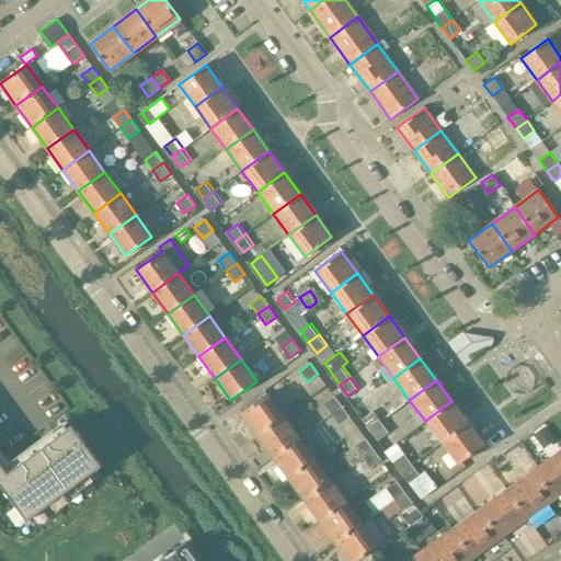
[(240,414),(256,436),(283,416),(266,395),(240,414)]
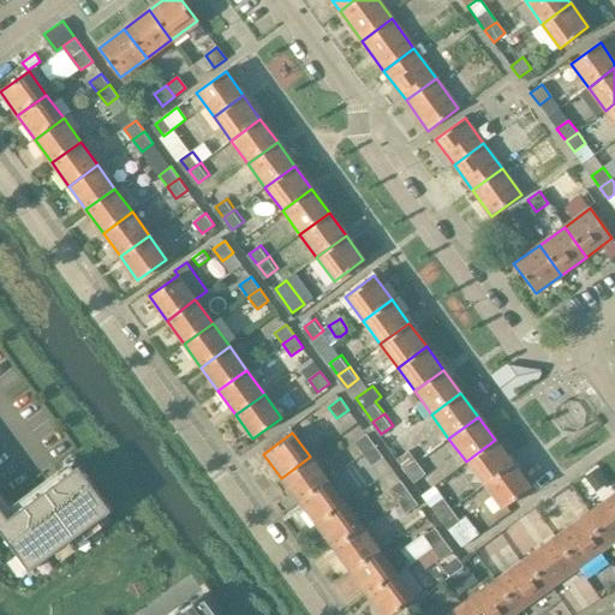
[(363,454),(375,446),(366,434),(354,442),(363,454)]
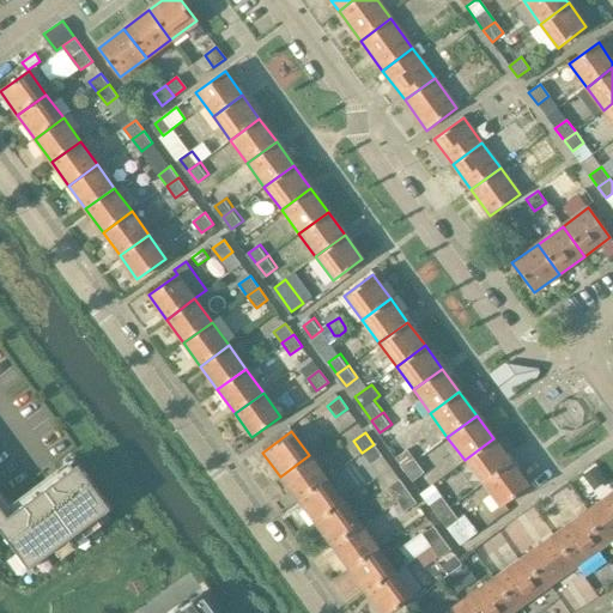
[(481,484),(510,462),(493,438),(465,460),(481,484)]
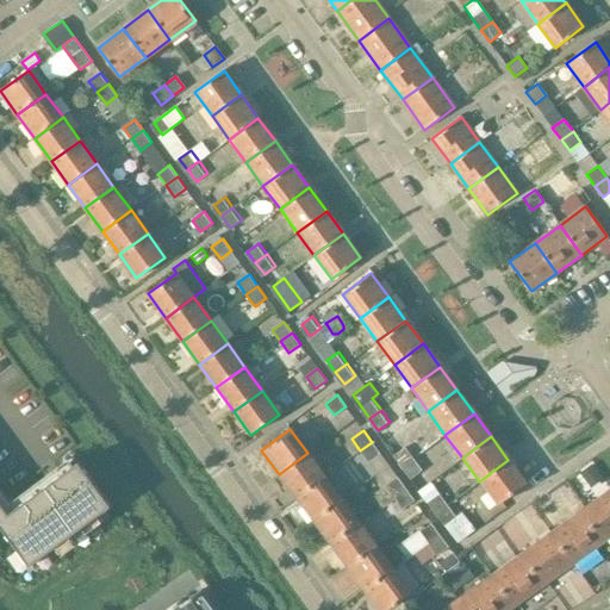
[(380,454),(372,442),(360,450),(368,462),(380,454)]
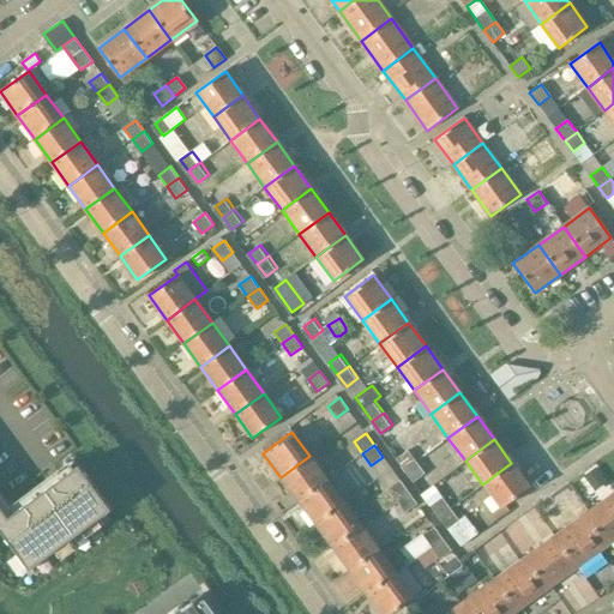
[(409,447),(397,456),(407,468),(417,459),(409,447)]
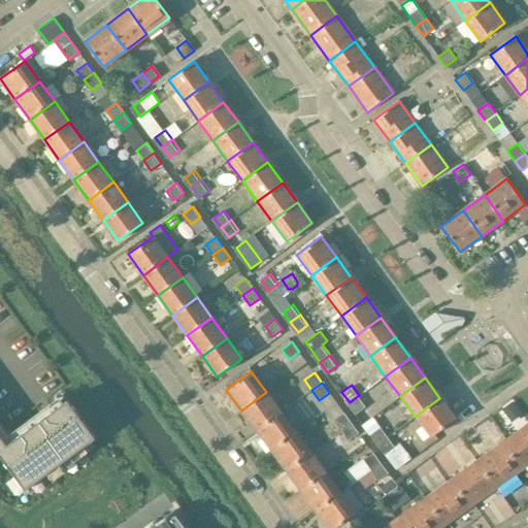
[(256,430),(281,413),(266,392),(241,410),(256,430)]
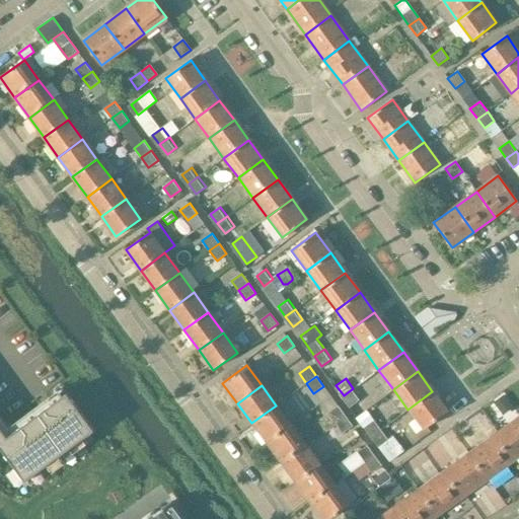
[(353,388),(344,395),(351,405),(358,416),(368,409),(361,398),(353,388)]
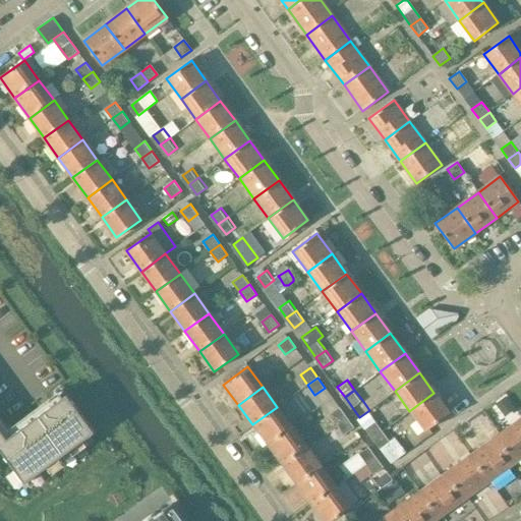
[(433,393),(409,411),(424,431),(449,413),(433,393)]
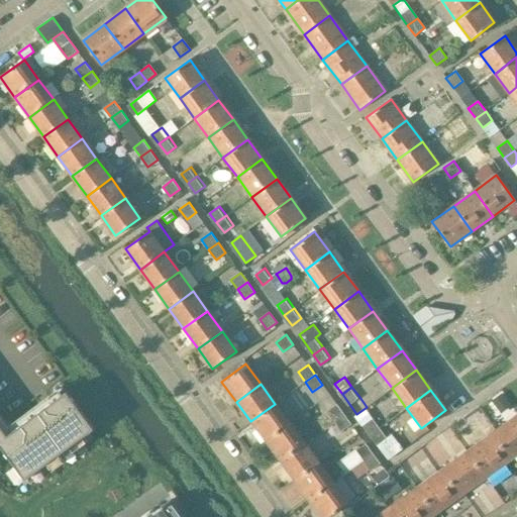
[(0,445),(25,480),(94,429),(67,392),(7,435),(0,425),(0,445)]
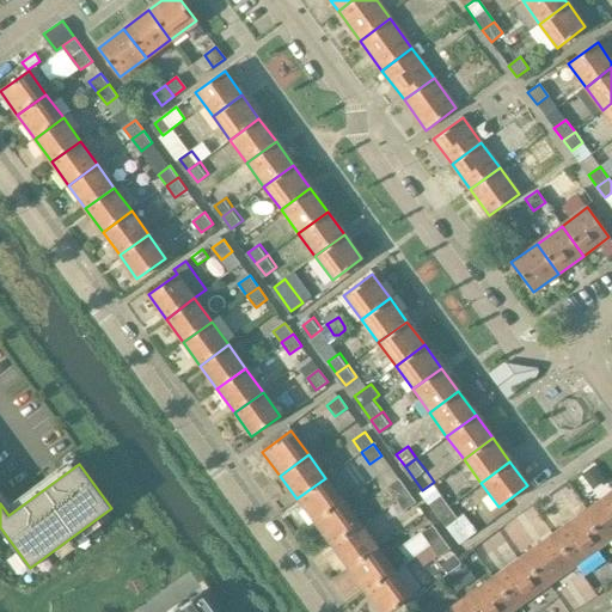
[(594,466),(583,475),(592,487),(603,478),(594,466)]
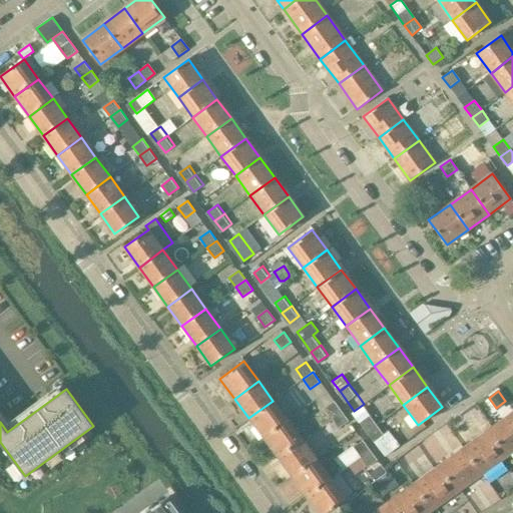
[(264,438),(287,420),(273,401),(248,418),(264,438)]
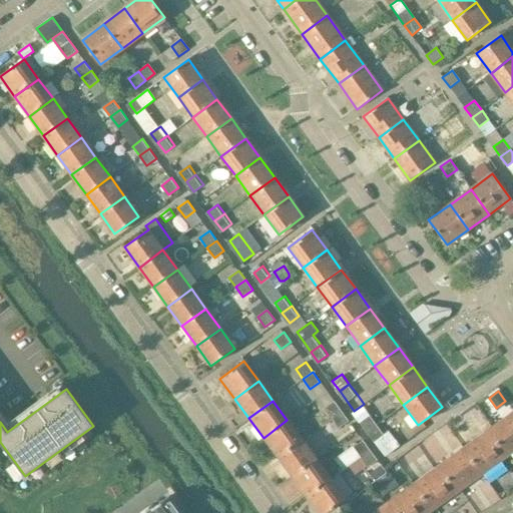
[(332,418),(341,411),(334,402),(325,409),(332,418)]
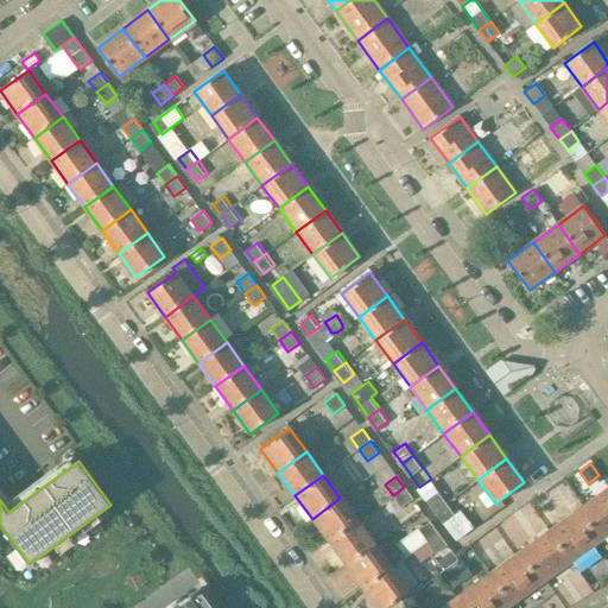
[(412,499),(404,487),(393,495),(401,507),(412,499)]
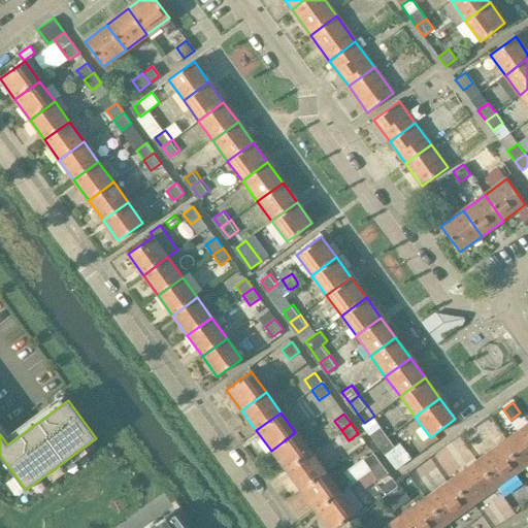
[(527,425),(527,424),(501,442),(521,469),(527,463),(527,425)]
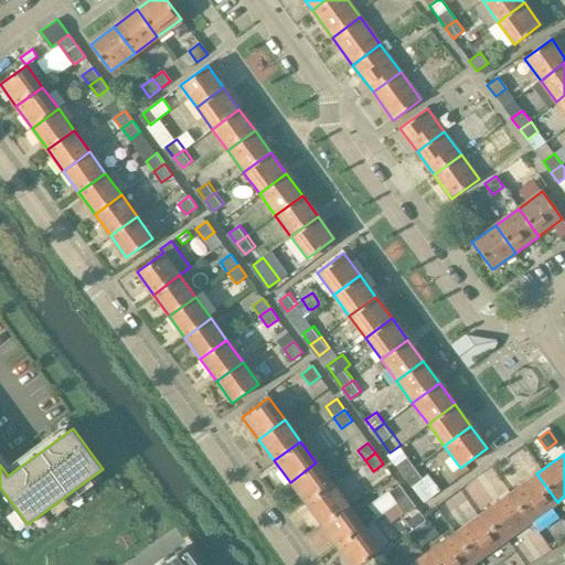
[(397,462),(405,473),(416,466),(408,455),(397,462)]
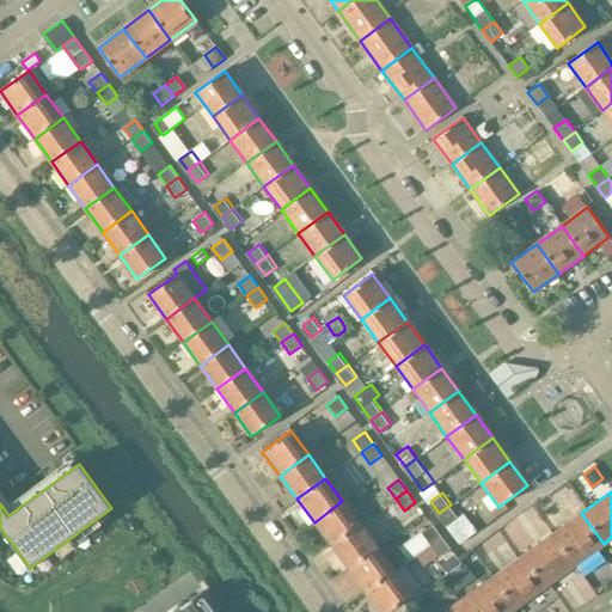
[(331,545),(360,525),(342,501),(314,522),(331,545)]
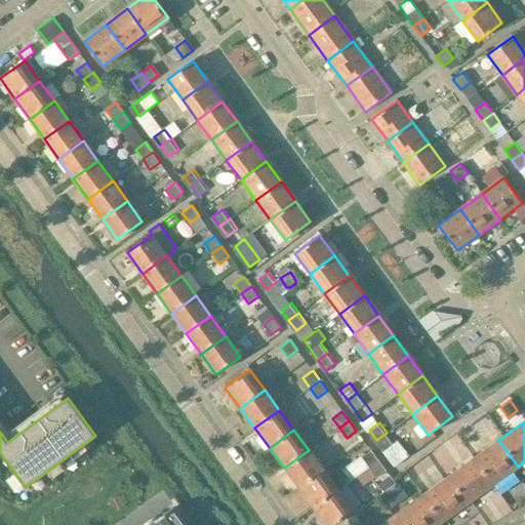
[(387,433),(376,440),(384,450),(394,443),(387,433)]
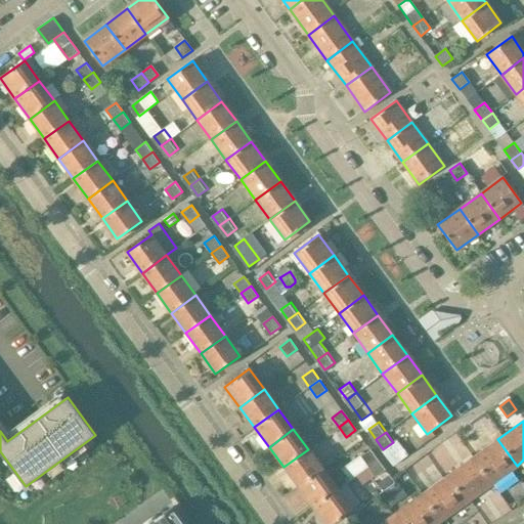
[(497,439),(472,457),(491,484),(517,466),(497,439)]
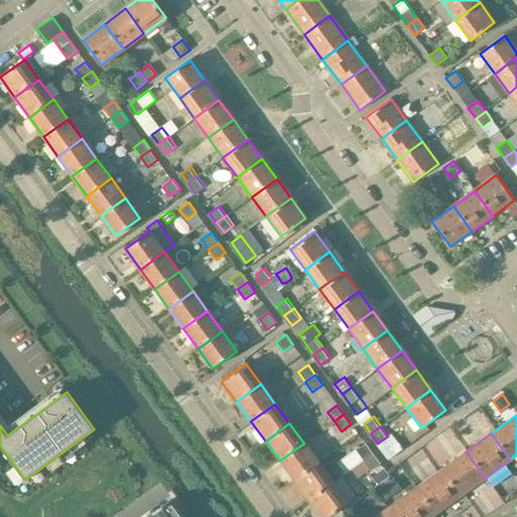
[(294,481),(318,463),(304,443),(280,460),(294,481)]
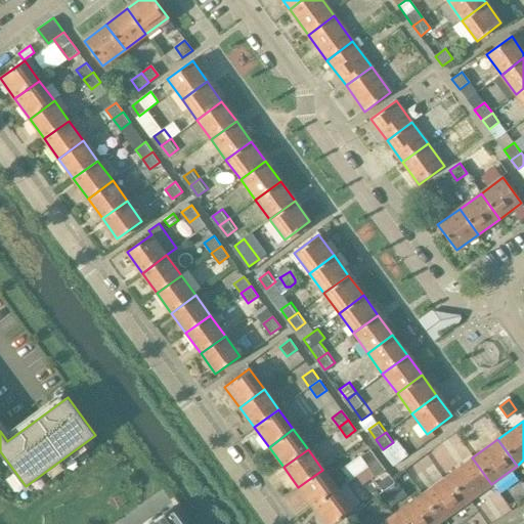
[(367,467),(378,460),(370,450),(360,457),(367,467)]
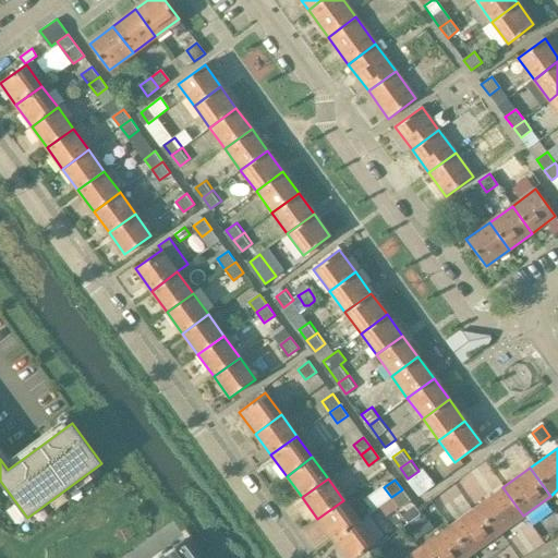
[(502,487),(475,507),(496,535),(523,516),(502,487)]
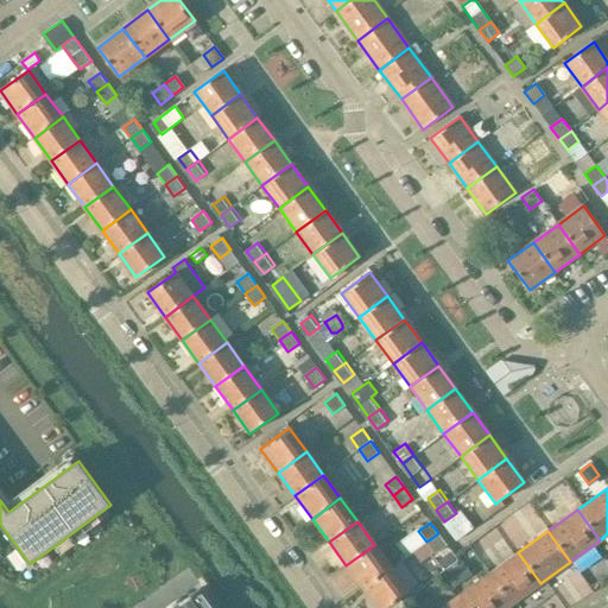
[(447,545),(438,533),(426,542),(435,553),(447,545)]
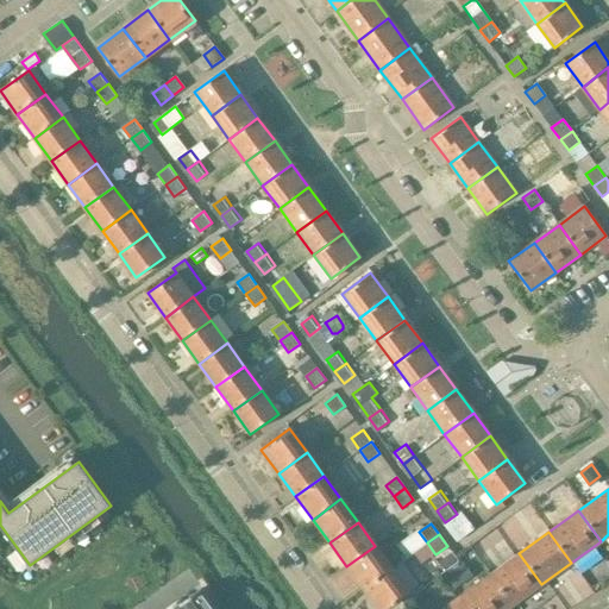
[(363,590),(391,569),(375,546),(346,566),(363,590)]
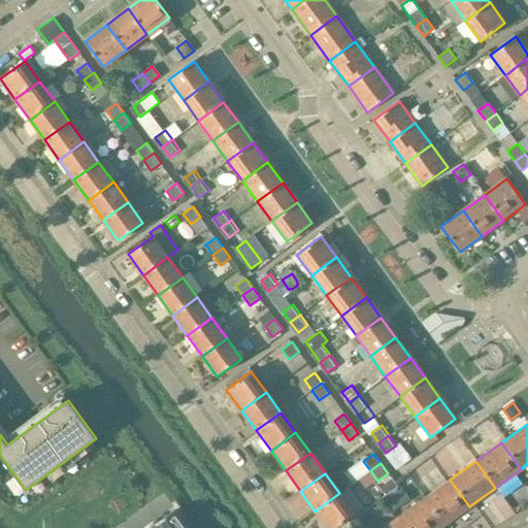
[(391,480),(383,486),(389,493),(396,487),(391,480)]
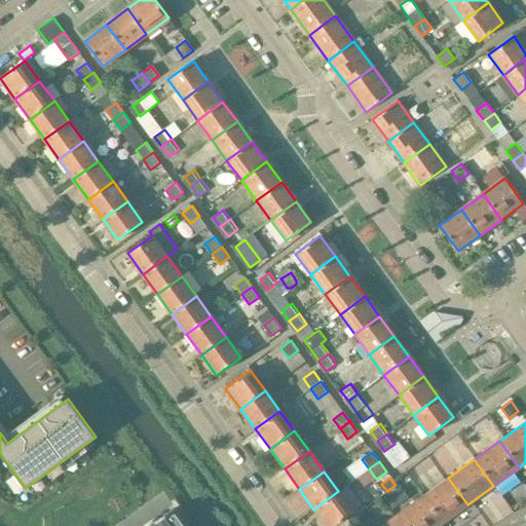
[(448,478),(423,496),(443,523),(467,504),(448,478)]
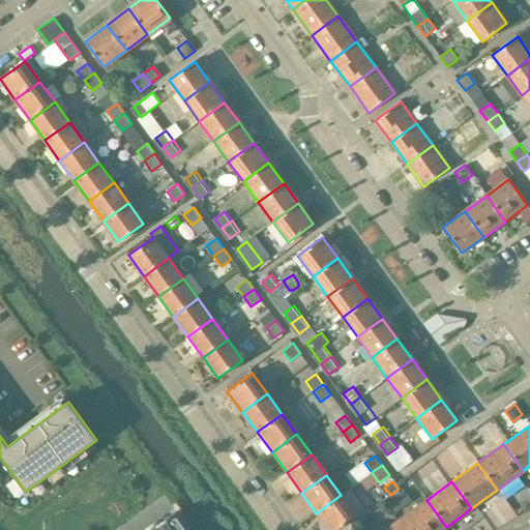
[(405,491),(391,501),(399,511),(412,501),(405,491)]
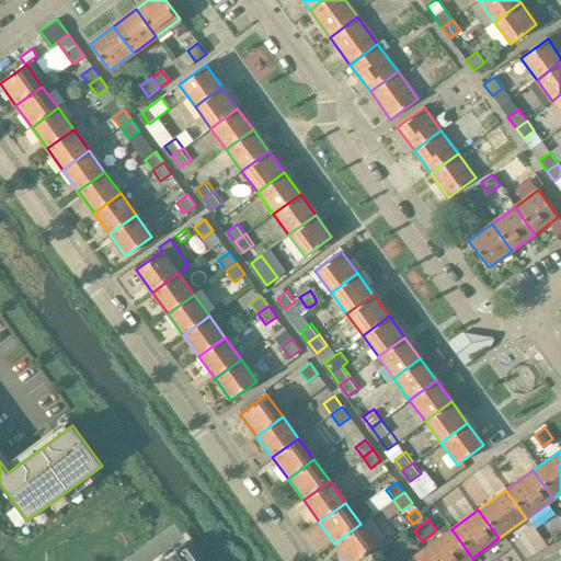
[(361,524),(334,544),(347,560),(355,560),(377,546),(361,524)]
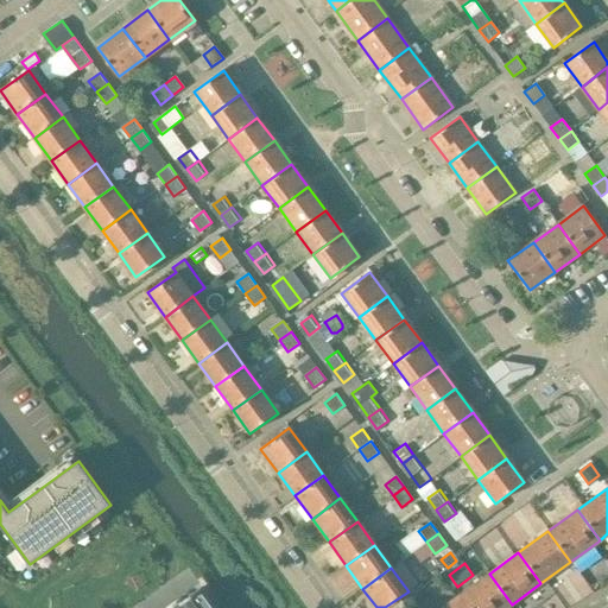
[(489,574),(460,595),(468,607),(506,607),(512,605),(489,574)]
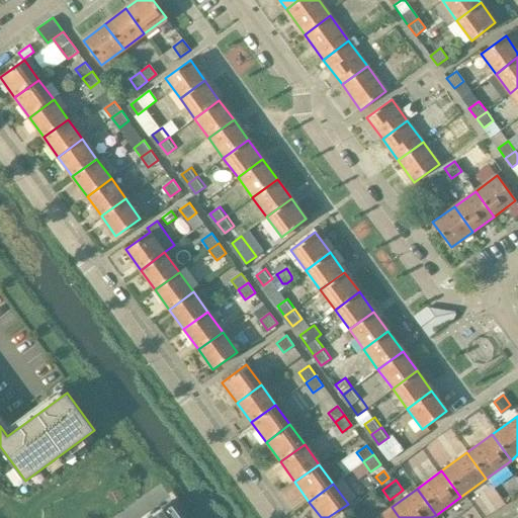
[(184,517),(172,500),(153,515),(155,517),(184,517)]
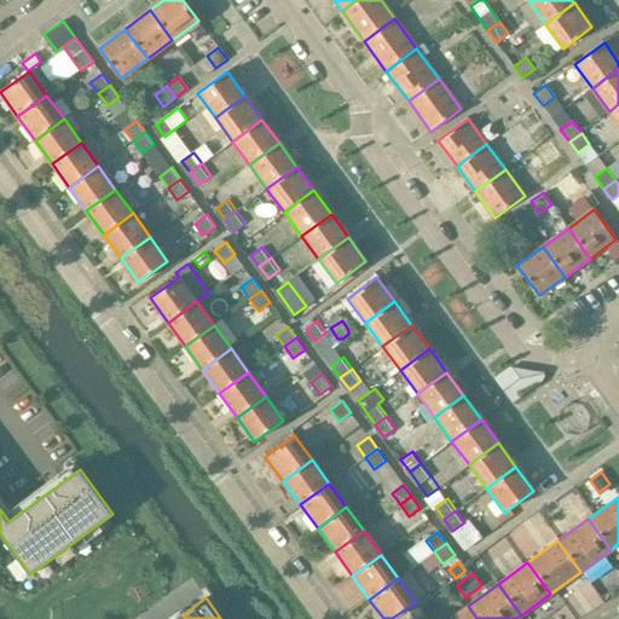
[(476,618),(468,606),(450,618),(476,618)]
